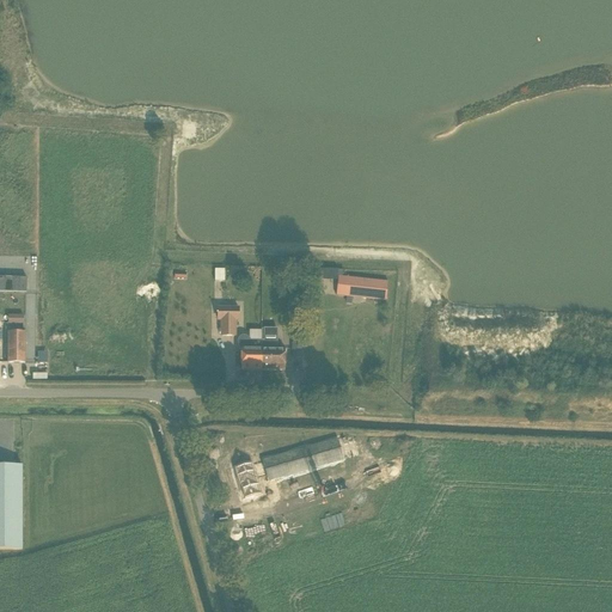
[(215,281),(225,281),(225,270),(215,270),(215,281)]
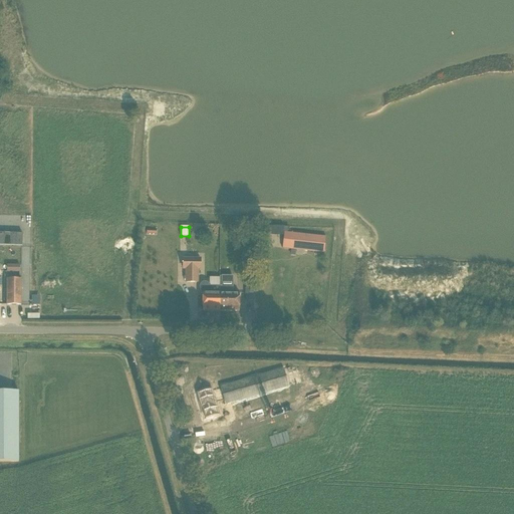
[(0,233),(0,245),(22,246),(22,234),(0,233)]
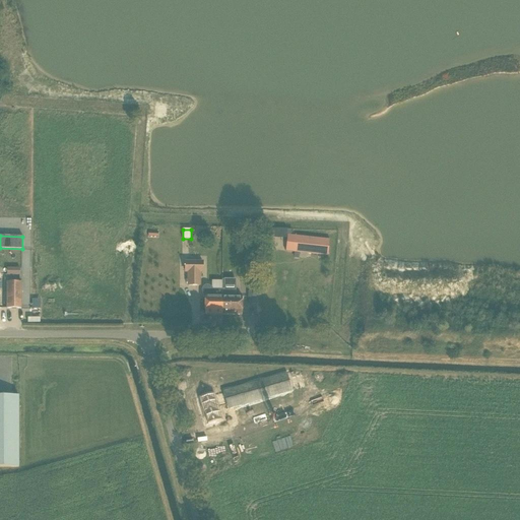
[(287,251),(328,255),(329,240),(289,237),(287,251)]
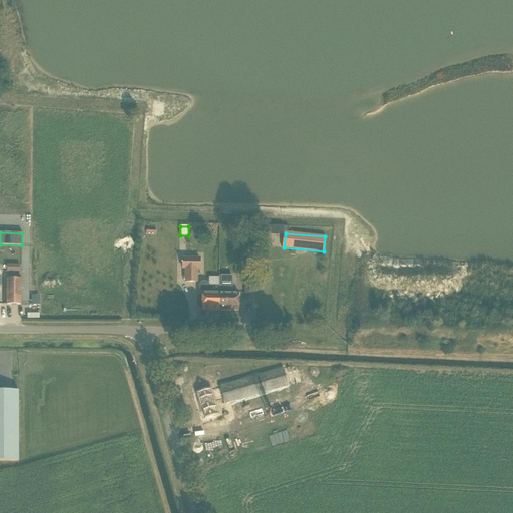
[(185,282),(197,282),(197,269),(200,269),(200,259),(182,259),(182,269),(185,269),(185,282)]
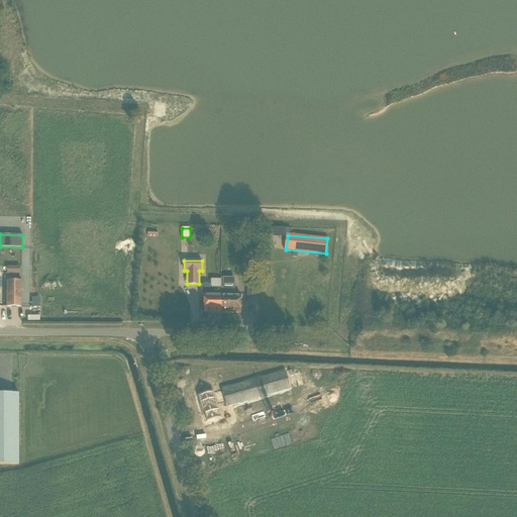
[(21,307),(21,281),(7,281),(7,307),(21,307)]
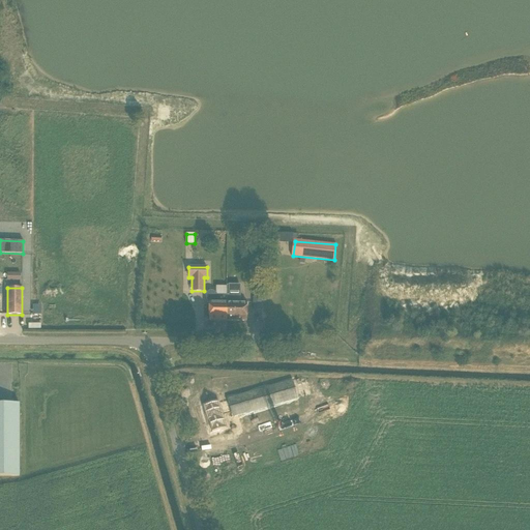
[(205,296),(205,297),(205,298),(206,299),(206,300),(207,300),(207,302),(209,302),(209,321),(226,321),(227,302),(227,295),(217,295),(216,295),(215,293),(214,292),(212,291),(210,291),(208,292),(206,293),(206,294),(206,295),(205,296)]
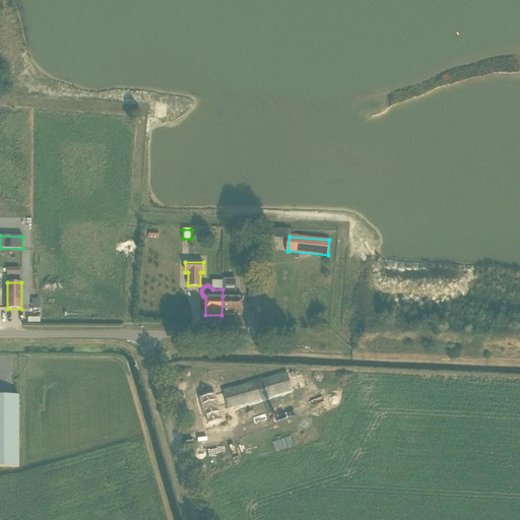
[(222,297),(221,315),(242,315),(242,297),(236,297),(236,289),(223,289),(222,289),(222,297)]
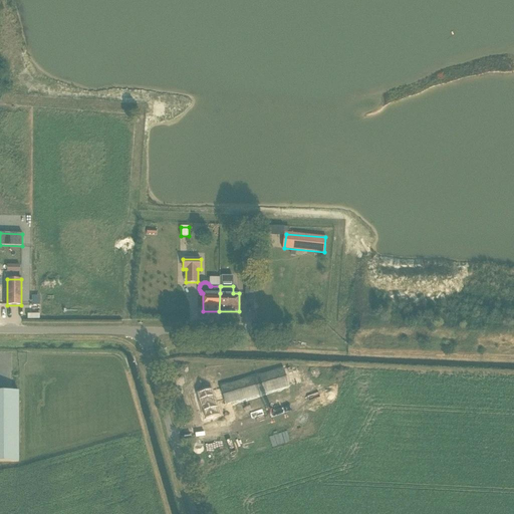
[(249,288),(245,288),(245,295),(245,301),(247,301),(253,300),(253,291),(251,291),(249,291),(249,288)]
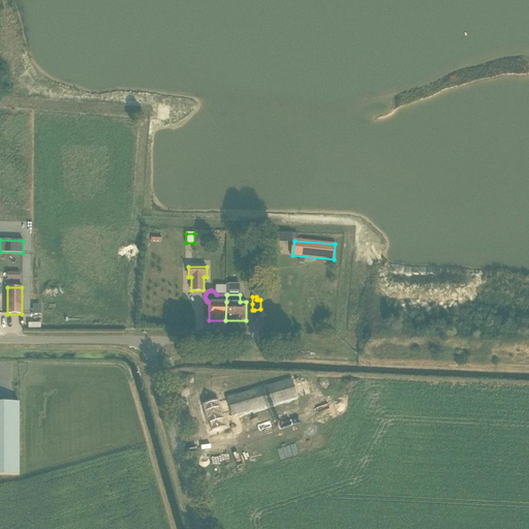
[(33,304),(33,313),(41,313),(41,304),(33,304)]
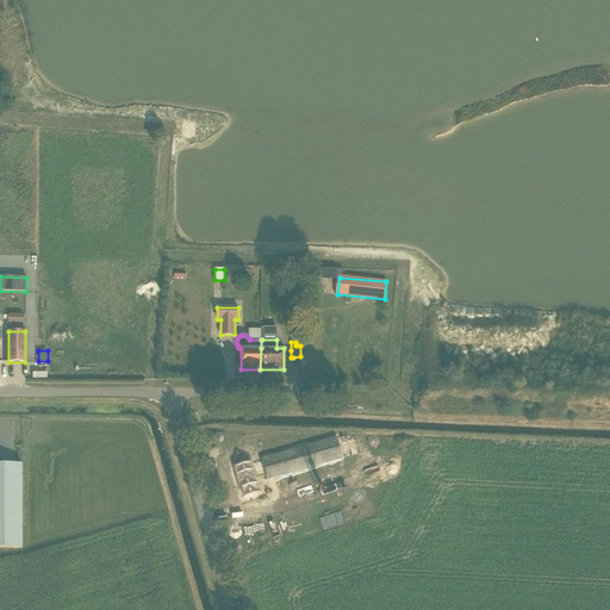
[(261,460),(272,498),(280,496),(278,487),(282,486),(280,478),(321,466),(322,470),(328,468),(327,464),(358,455),(353,437),(346,440),(344,436),(261,460)]
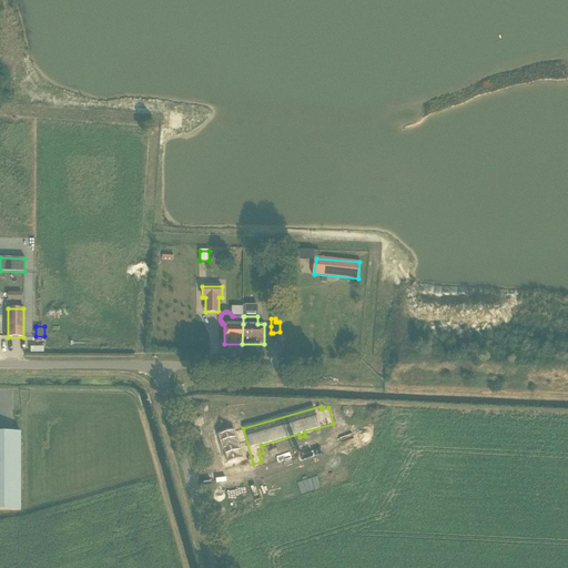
[(217,435),(225,464),(242,459),(234,430),(217,435)]
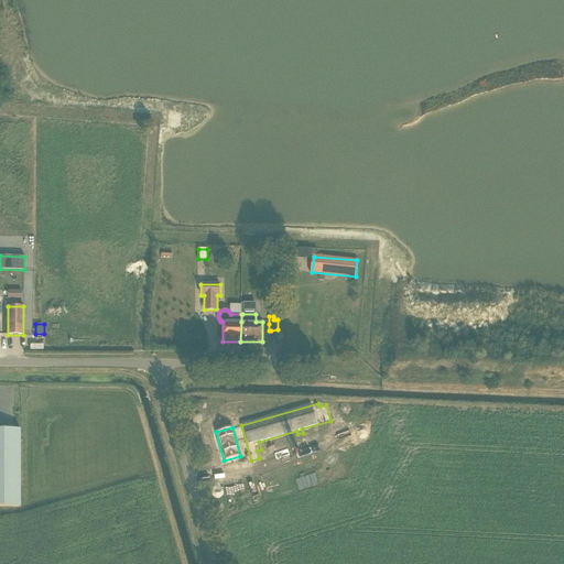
[(20,430),(0,430),(0,507),(20,507),(20,430)]
